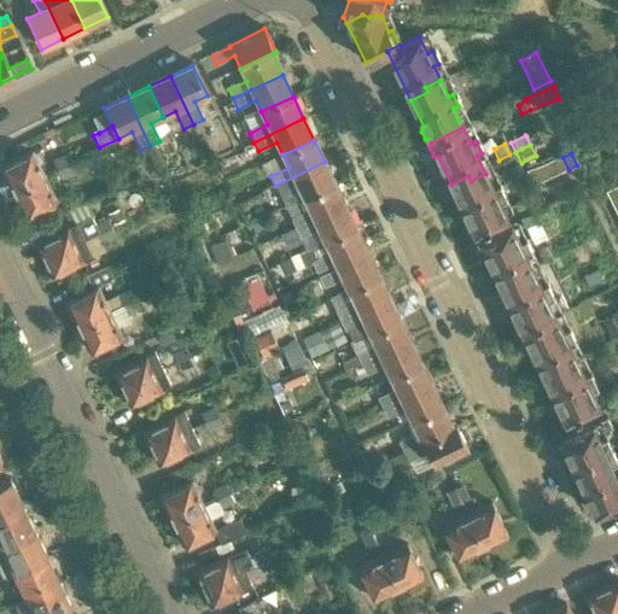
[(12,193),(44,177),(33,155),(1,169),(6,180),(5,183),(7,188),(11,191),(12,193)]
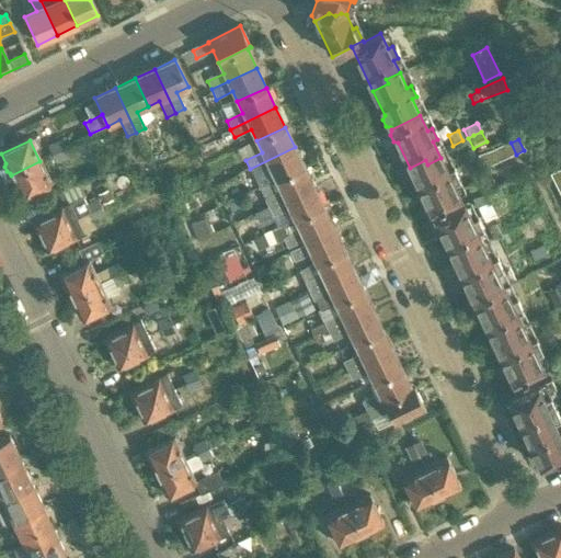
[(52,156),(64,150),(60,143),(48,149),(52,156)]
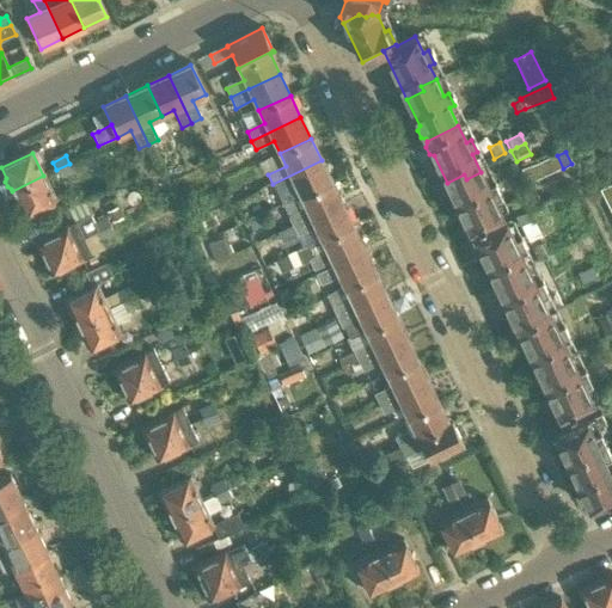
[(557,155),(548,160),(554,172),(563,169),(557,155)]
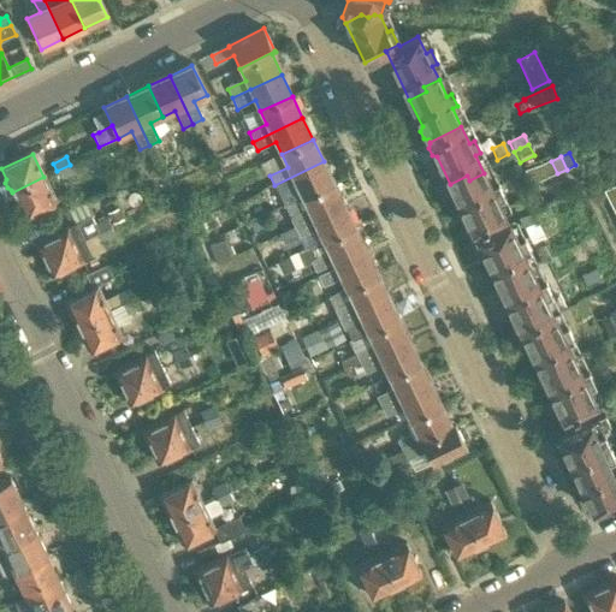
[(297,185),(302,197),(333,183),(324,161),(274,185),(278,194),(297,185)]
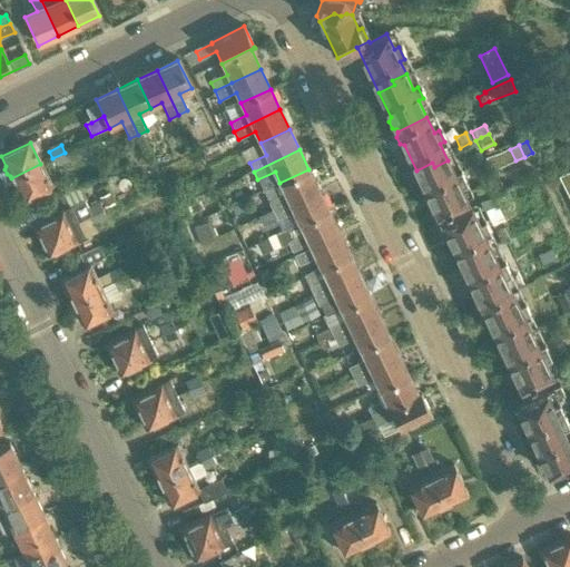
[(510,149),(502,153),(508,165),(516,160),(510,149)]
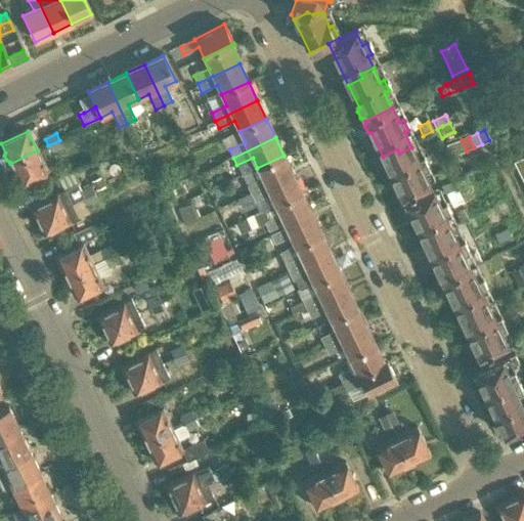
[(59,140),(48,145),(51,153),(62,146),(59,140)]
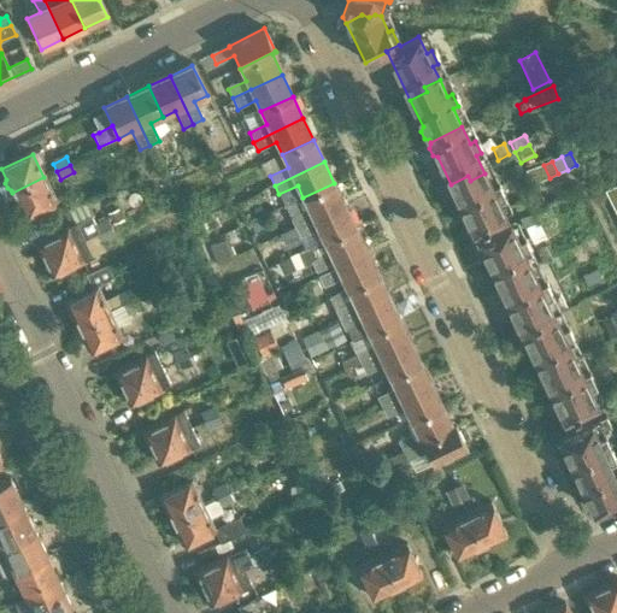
[(544,165),(534,170),(540,183),(550,178),(544,165)]
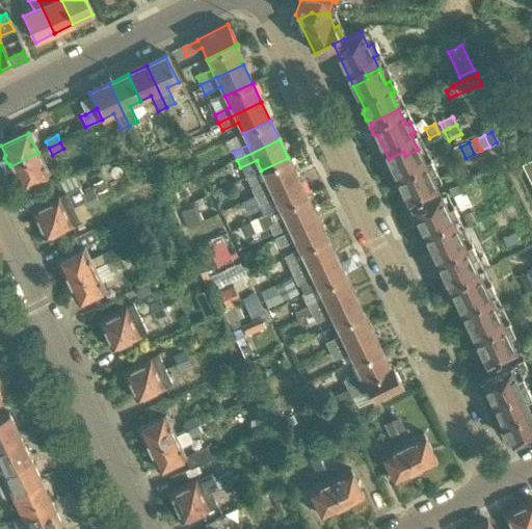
[(460,147),(453,150),(458,161),(466,158),(460,147)]
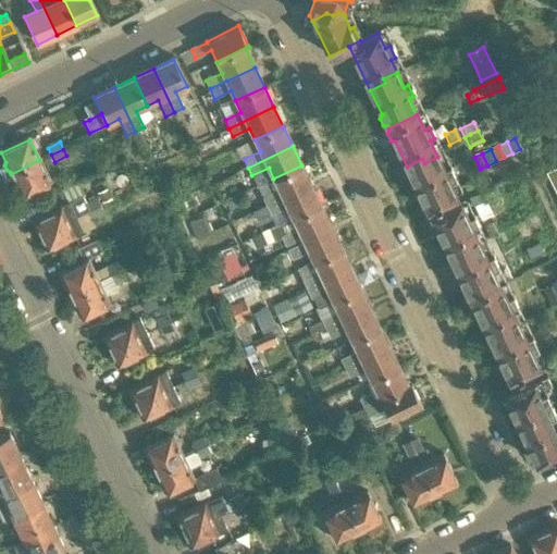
[(426,207),(428,210),(456,196),(448,180),(453,177),(447,167),(443,169),(437,157),(424,163),(422,159),(407,167),(421,196),(419,199),(422,207),(426,207)]
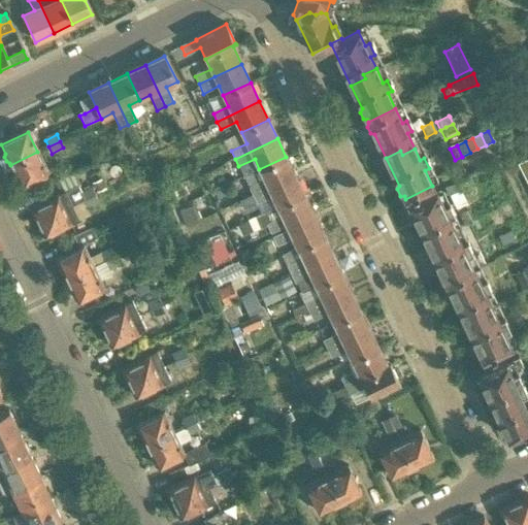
[(37,152),(10,165),(11,167),(10,170),(12,174),(17,175),(21,185),(46,172),(37,152)]
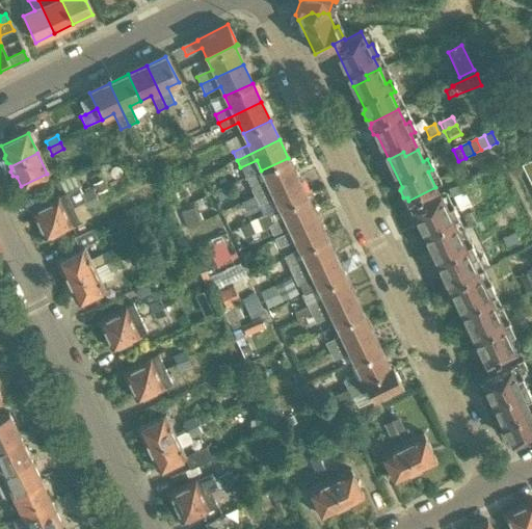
[(288,158),(261,170),(245,179),(255,197),(297,177),(288,158)]
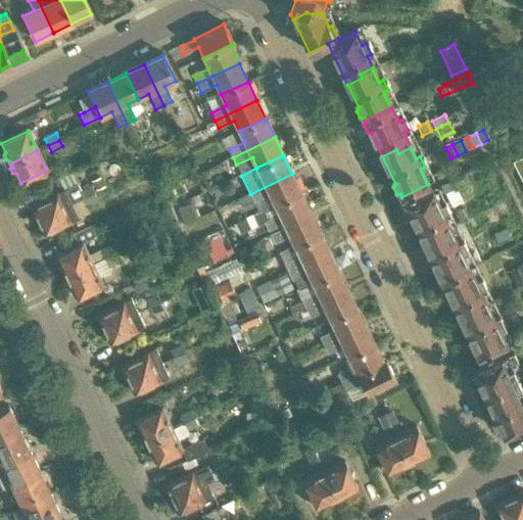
[(522,157),(512,163),(516,172),(522,168),(522,157)]
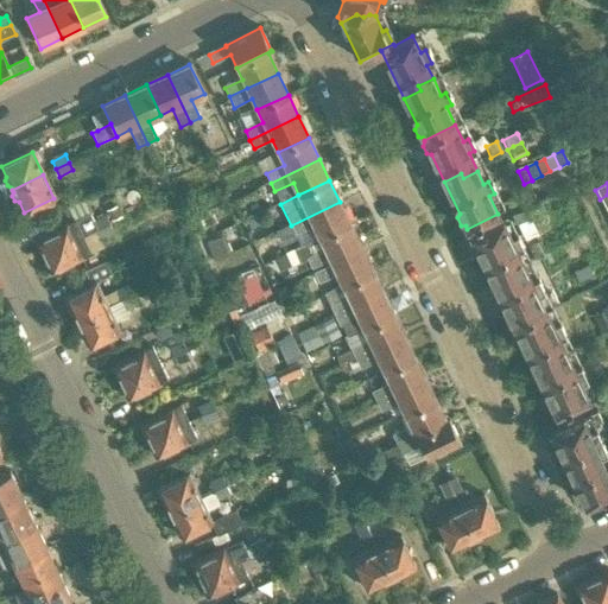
[(93,222),(89,214),(83,202),(75,207),(74,205),(68,209),(74,221),(35,240),(43,256),(83,237),(109,224),(105,216),(93,222)]
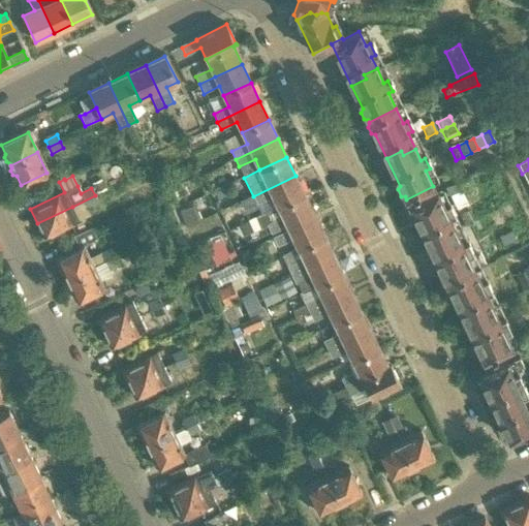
[(273,196),(278,207),(305,194),(296,176),(253,196),(257,204),(273,196)]
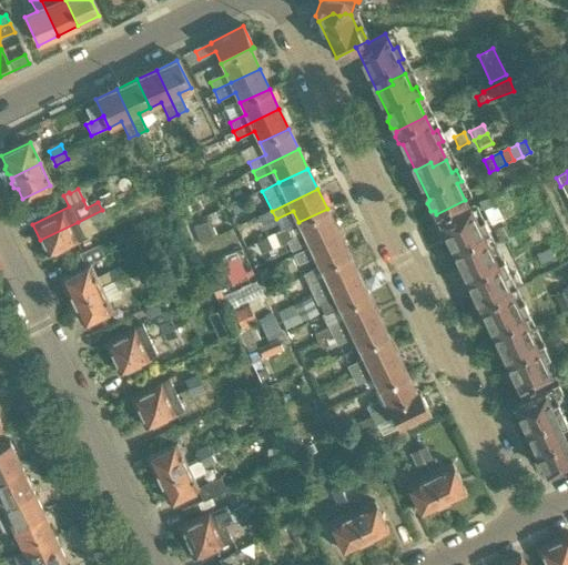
[(494,205),(503,222),(515,217),(504,191),(501,192),(482,201),(477,202),(482,211),(494,205)]
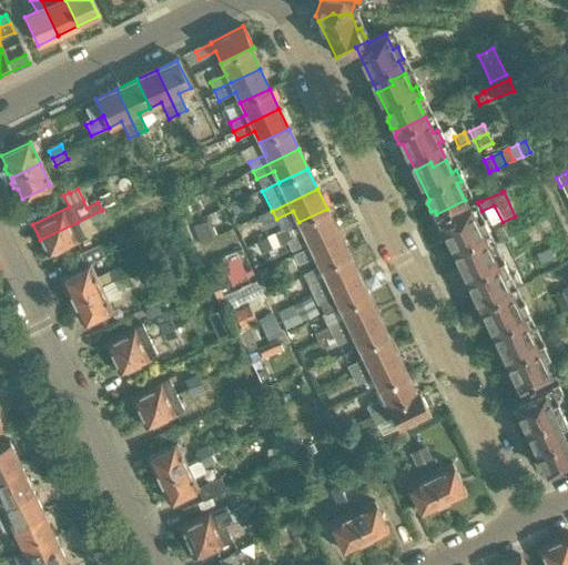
[(188,201),(184,193),(172,199),(175,207),(188,201)]
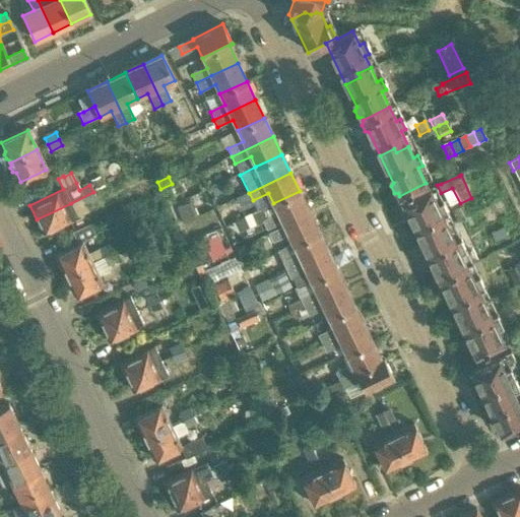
[(95,190),(104,186),(100,178),(91,182),(95,190)]
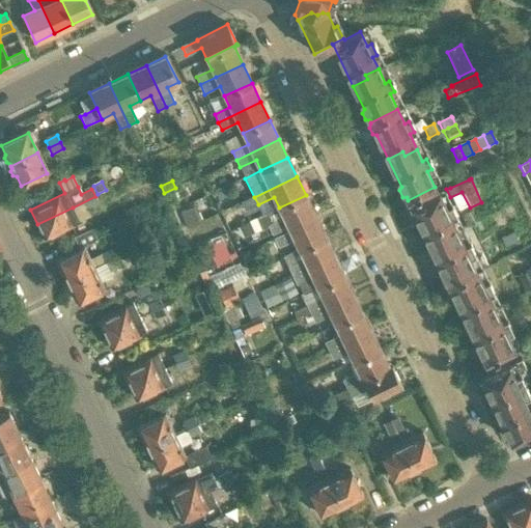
[(445,209),(438,193),(411,206),(412,209),(410,212),(413,219),(417,219),(430,248),(445,241),(444,237),(456,230),(450,219),(454,217),(449,206),(445,209)]
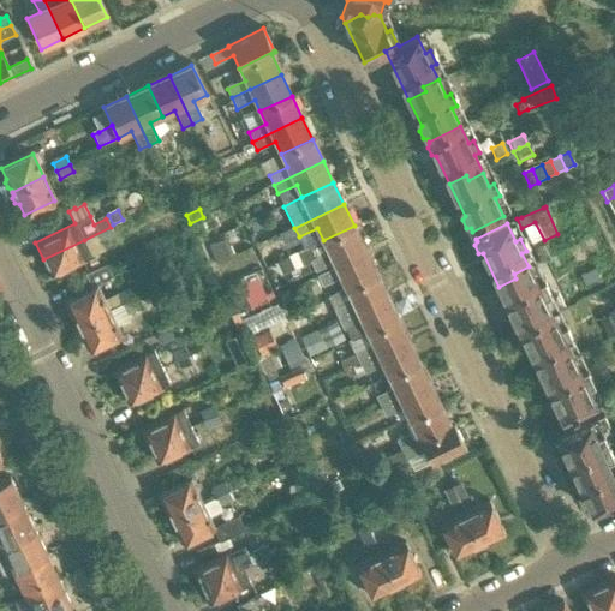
[(323,240),(297,253),(304,267),(304,268),(312,264),(316,271),(334,263),(336,268),(366,252),(365,249),(354,226),(323,240)]
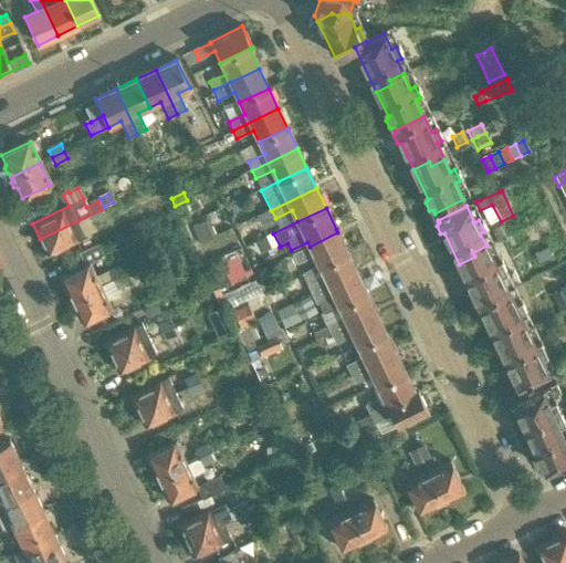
[(48,254),(85,237),(96,230),(93,225),(106,218),(102,209),(77,221),(40,239),(48,254)]
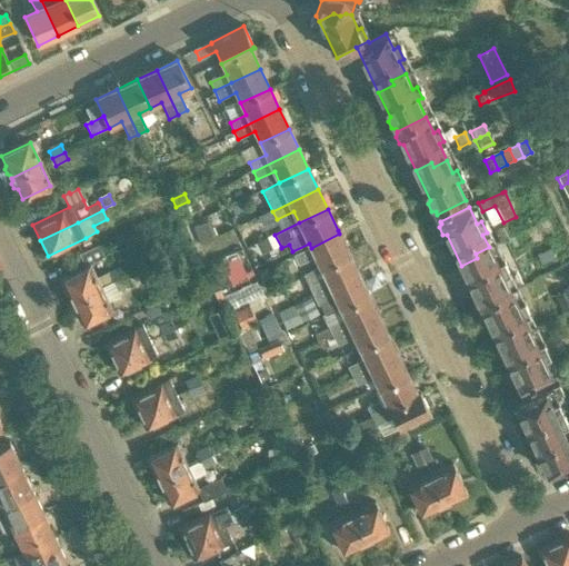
[(277,219),(272,211),(258,218),(262,227),(277,219)]
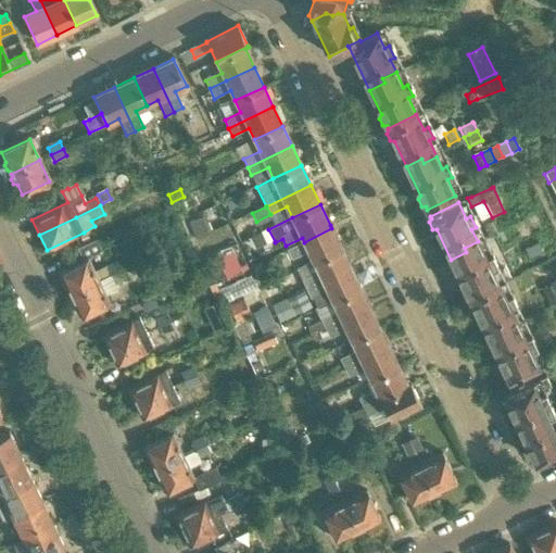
[(204,216),(188,224),(194,240),(211,233),(204,216)]
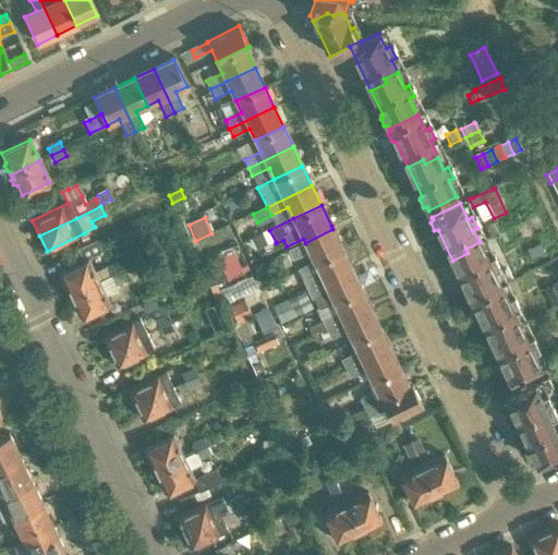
[(493,224),(484,228),(490,240),(498,237),(493,224)]
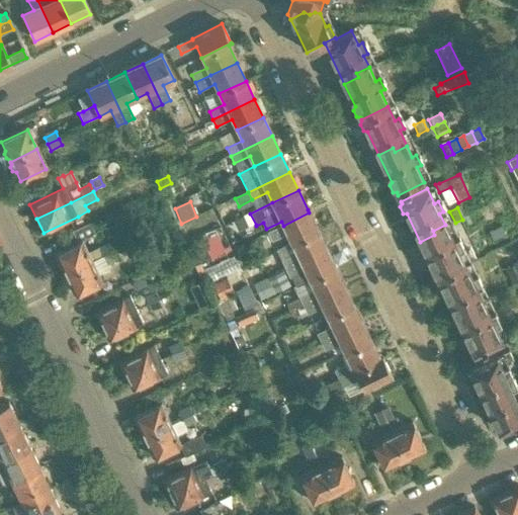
[(283,226),(268,234),(272,241),(287,234),(292,244),(318,232),(309,212),(283,226)]
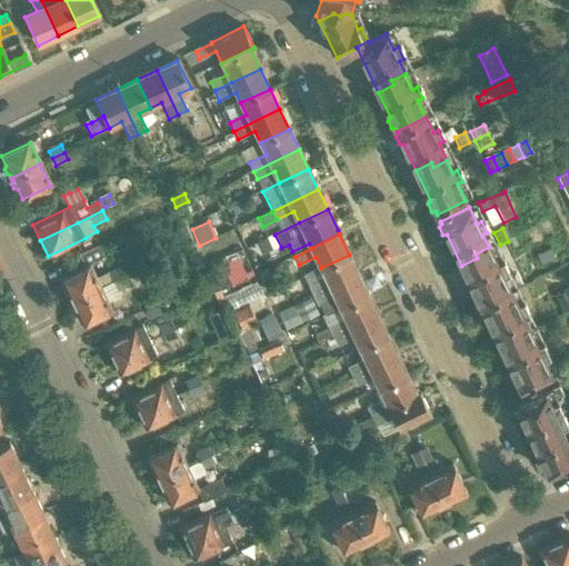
[(261,256),(281,247),(275,235),(255,245),(257,250),(259,249),(261,256)]
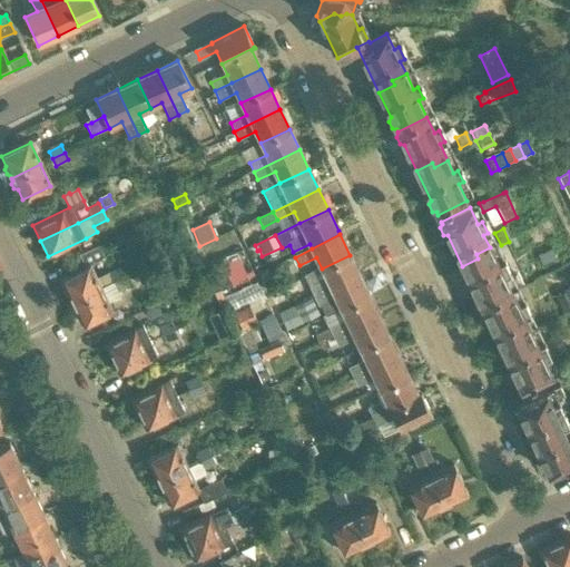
[(100,247),(79,256),(85,269),(106,258),(100,247)]
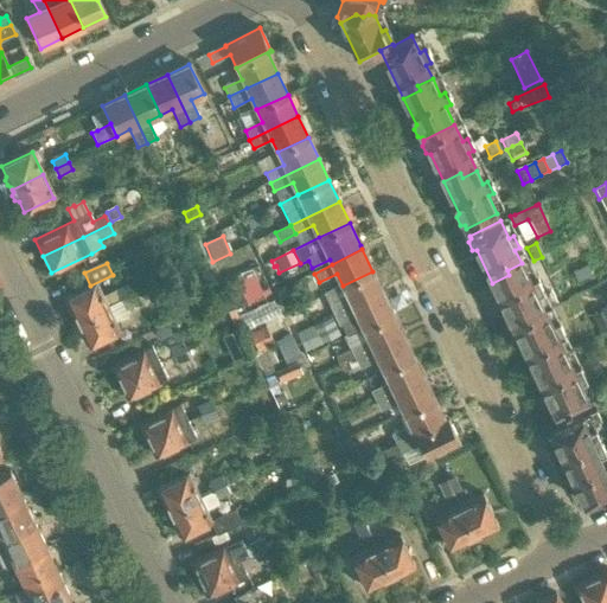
[(511,322),(512,325),(543,309),(536,293),(541,290),(535,277),(530,280),(522,263),(508,270),(509,275),(492,283),(505,310),(503,314),(506,321),(511,322)]
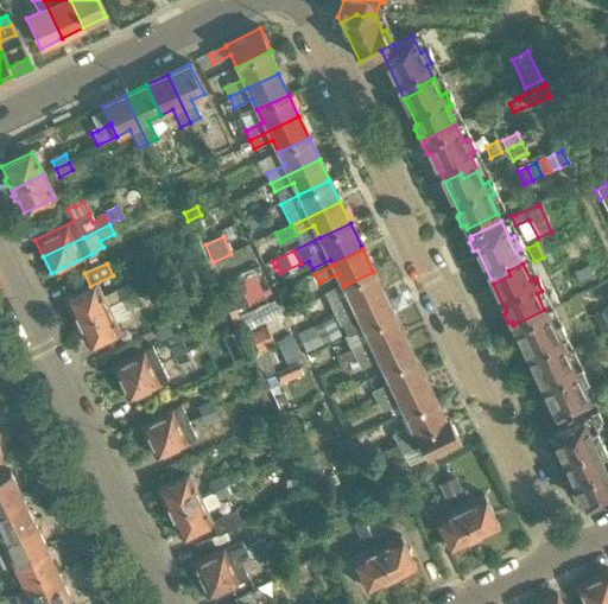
[(588,267),(574,274),(578,284),(593,277),(588,267)]
